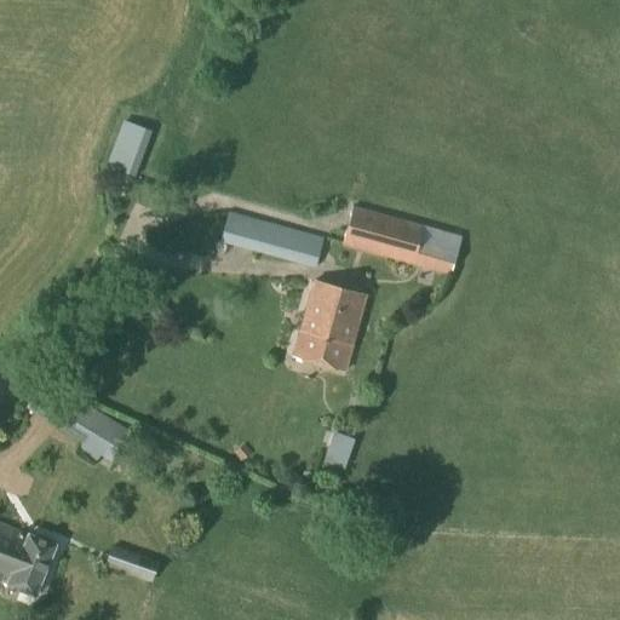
[(132,178),(149,132),(122,122),(104,167),(132,178)]
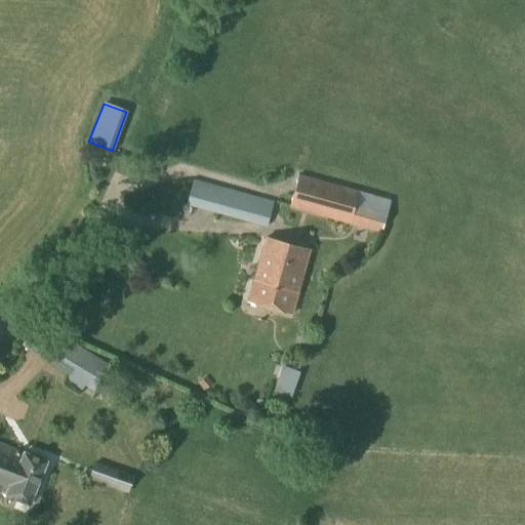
[(378,233),(389,201),(358,193),(298,175),(289,207),(349,226),(349,225),(378,233)]
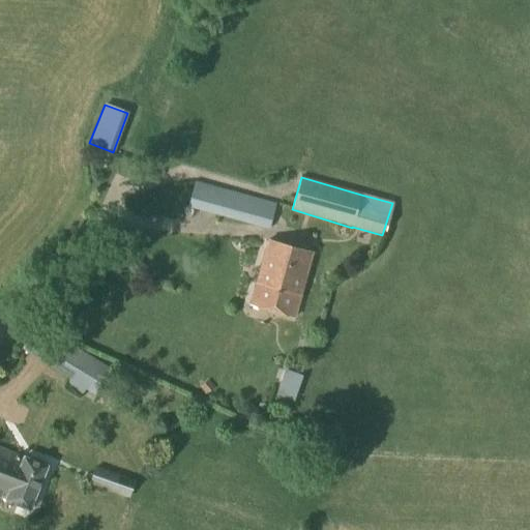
[(267,229),(274,205),(195,182),(187,206),(267,229)]
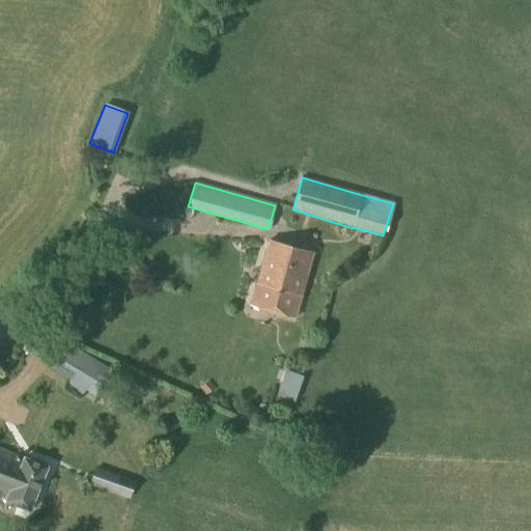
[(296,318),(313,253),(268,241),(250,306),(296,318)]
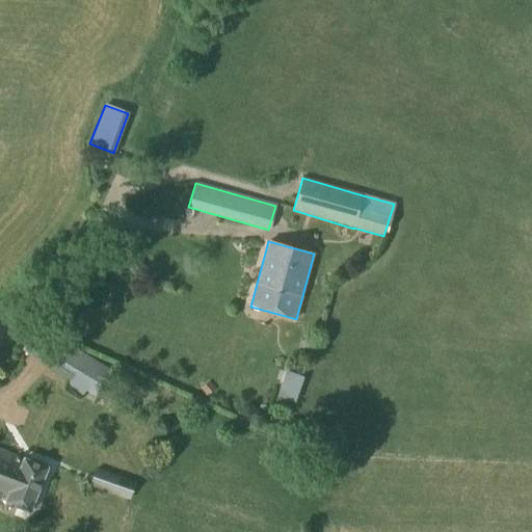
[(86,355),(45,330),(36,345),(34,344),(28,355),(71,381),(65,389),(80,399),(91,380),(101,386),(109,370),(86,355)]
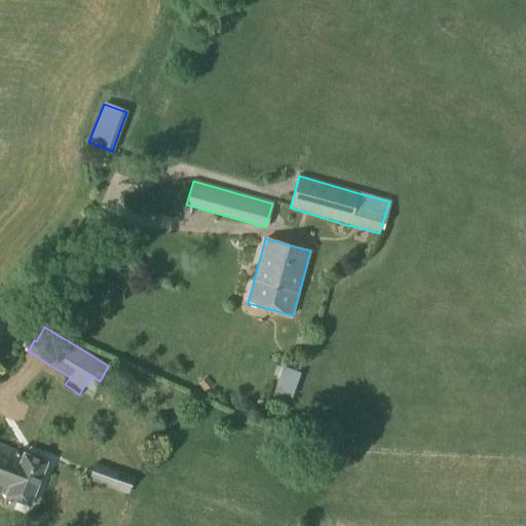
[(289,399),(297,373),(280,368),(272,392),(289,399)]
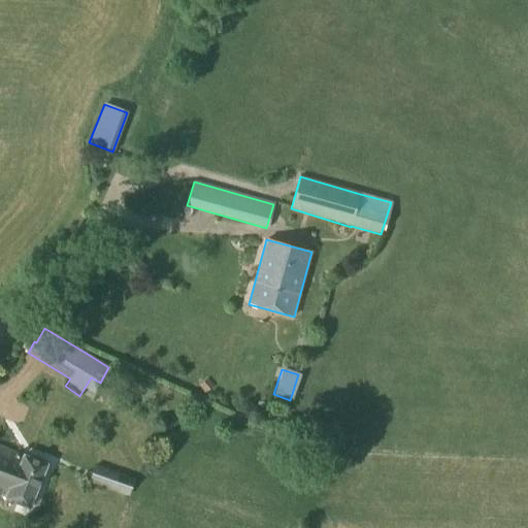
[(29,508),(46,465),(0,446),(0,495),(6,498),(5,499),(29,508)]
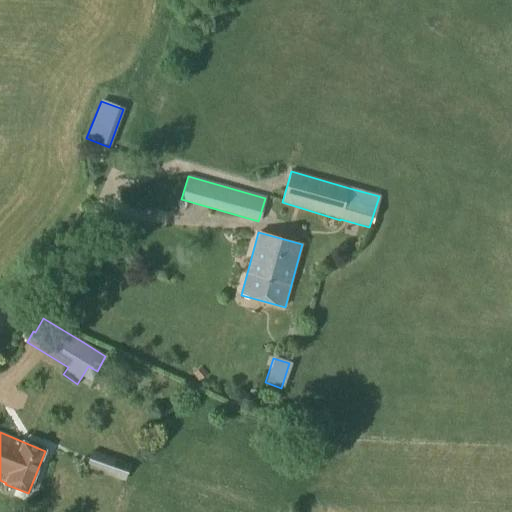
[(124,481),(130,464),(90,450),(84,467),(124,481)]
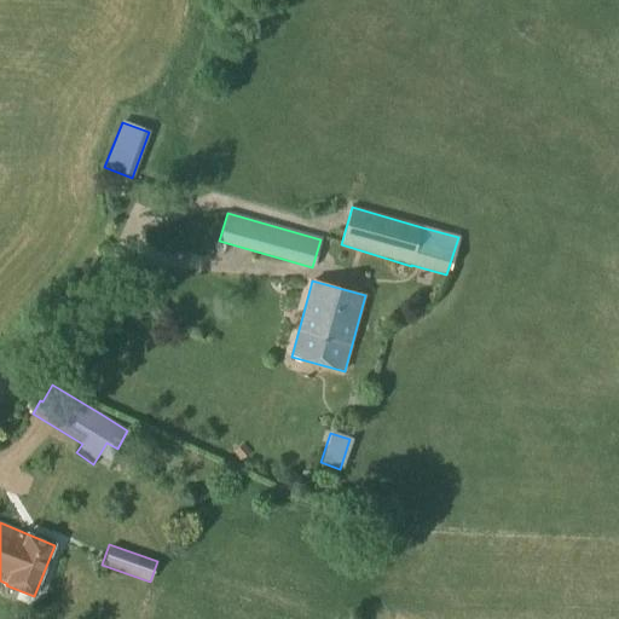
All buildings are outlined.
